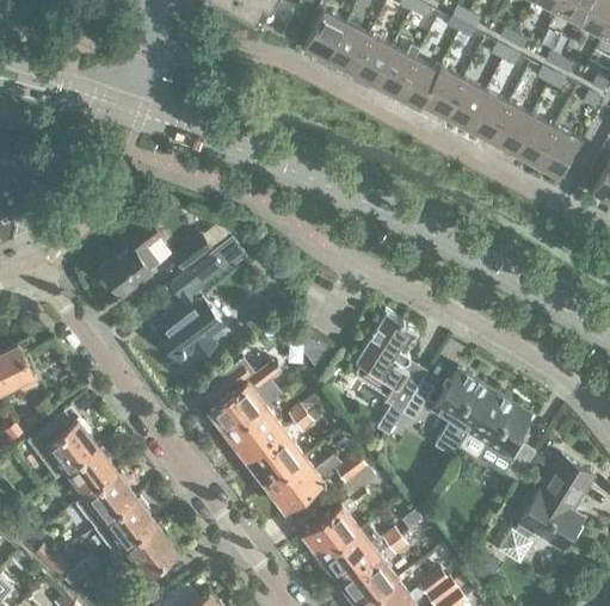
[(215,0),(262,25),(263,24),(275,0),(215,0)]
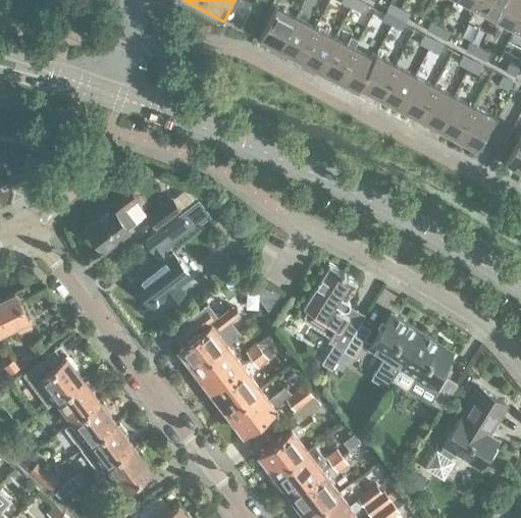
[(343,0),(342,4),(352,9),(356,0),(355,0),(343,0)]
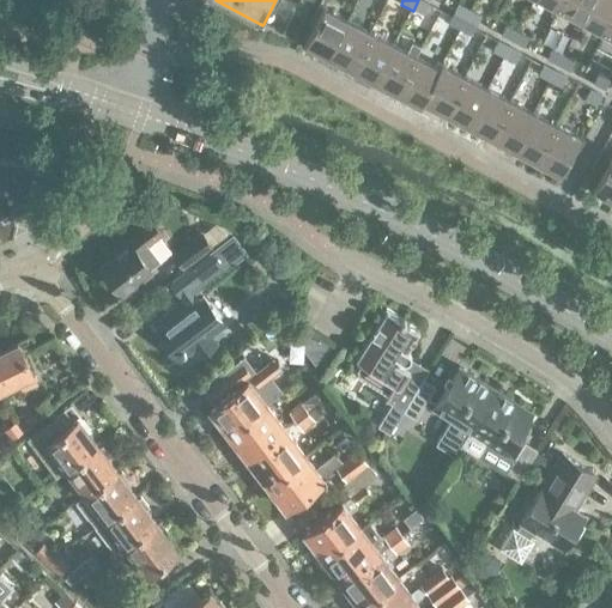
[(425,17),(430,7),(418,0),(413,11),(425,17)]
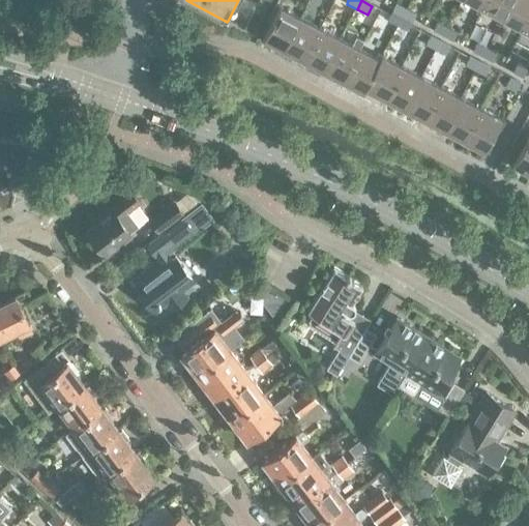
[(464,0),(483,10),(488,0),(464,0)]
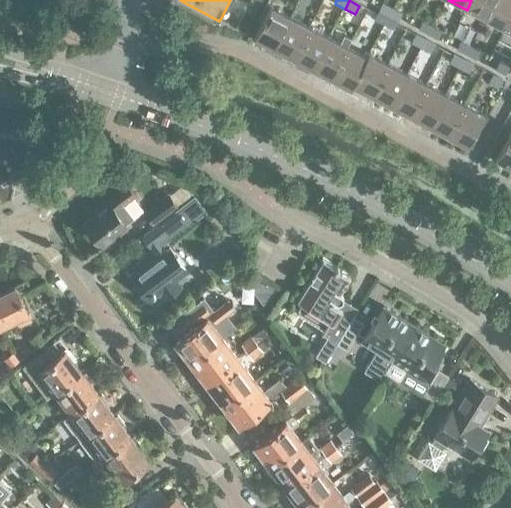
[(471,0),(467,10),(486,20),(496,0),(471,0)]
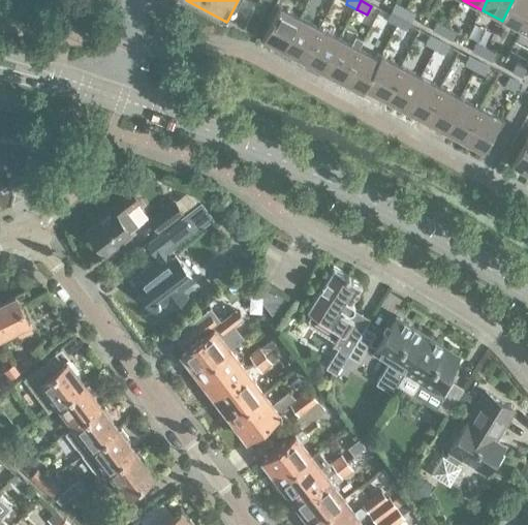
[(527,0),(513,0),(502,21),(522,31),(527,19),(527,0)]
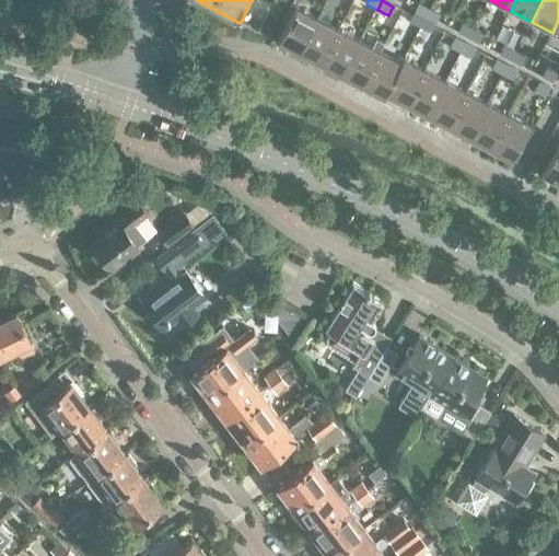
[(419,6),(417,11),(415,14),(426,20),(430,11),(419,6)]
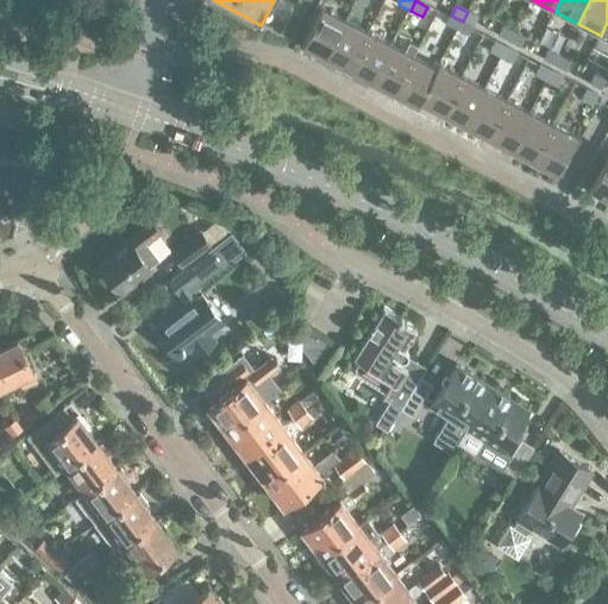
[(294,11),(288,23),(298,29),(305,17),(294,11)]
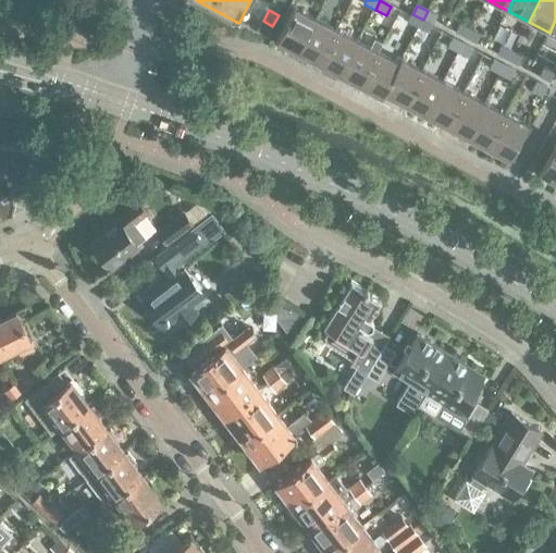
[(276,42),(298,54),(316,21),(294,10),(276,42)]
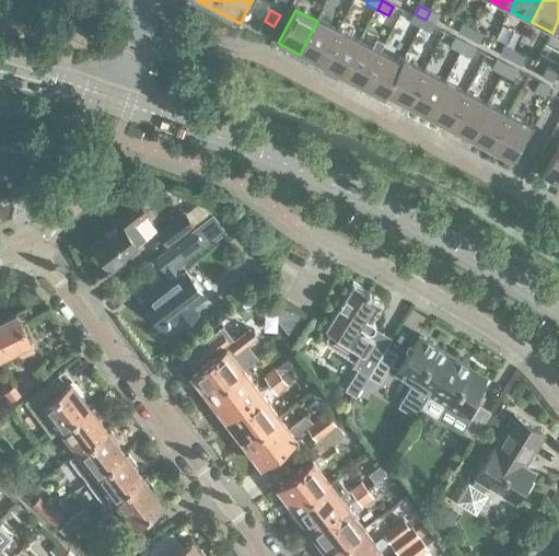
[(441,18),(430,11),(426,20),(437,26),(441,18)]
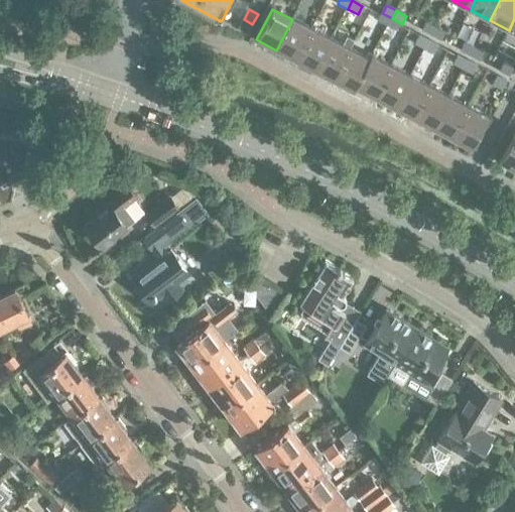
[(378,21),(388,26),(392,18),(382,13),(378,21)]
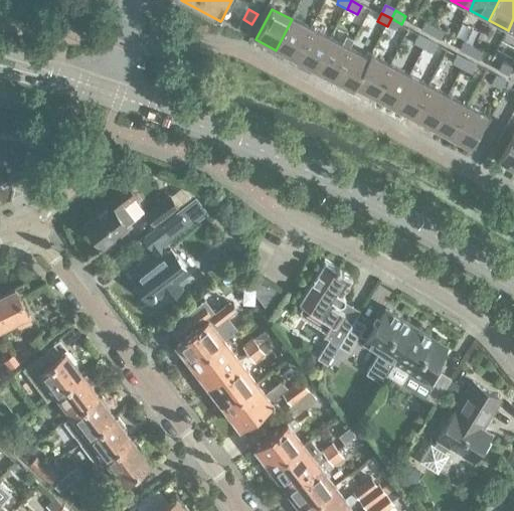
[(396,32),(399,27),(401,24),(391,18),(387,26),(396,32)]
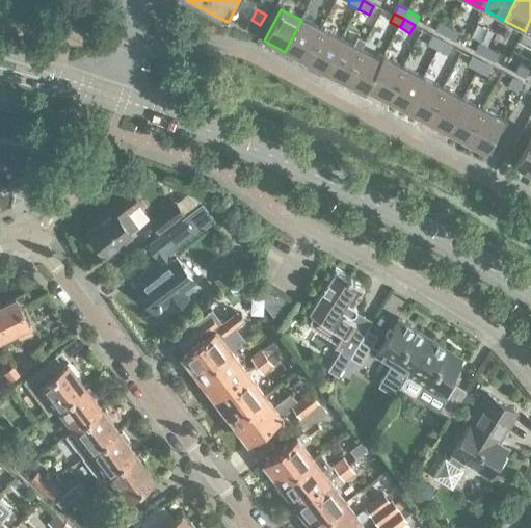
[(251,20),(246,30),(255,35),(260,25),(251,20)]
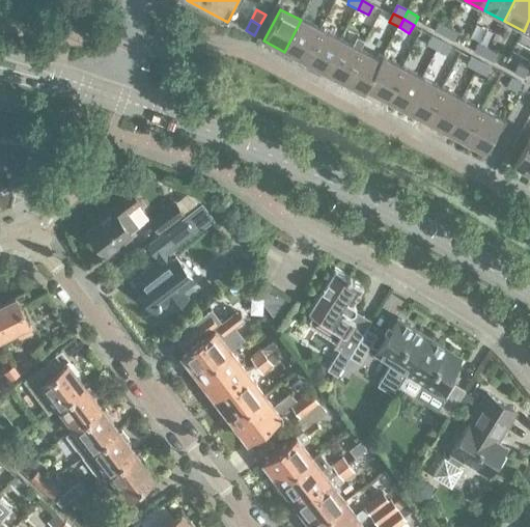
[(284,52),(304,62),(321,30),(301,20),(284,52)]
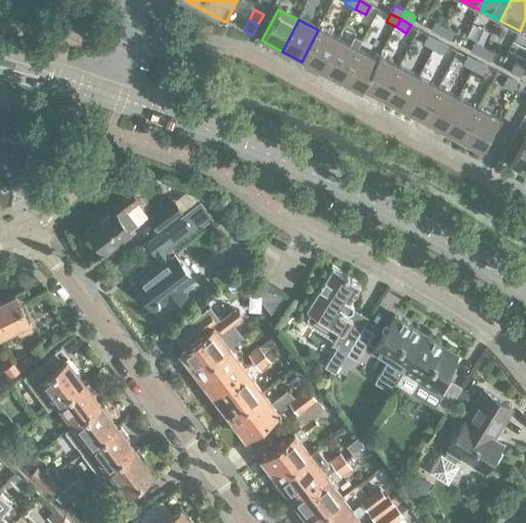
[(430,32),(441,37),(446,29),(435,24),(430,32)]
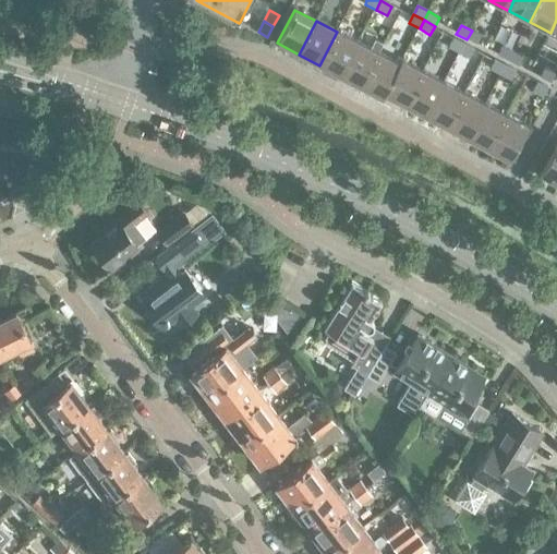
[(467,39),(477,45),(483,36),(472,31),(467,39)]
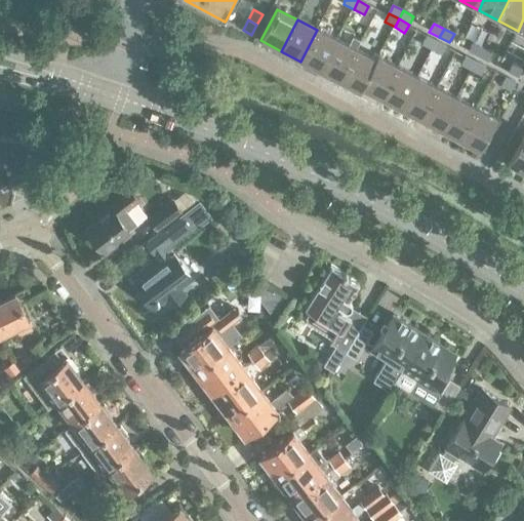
[(300,62),(320,72),(336,40),(317,30),(300,62)]
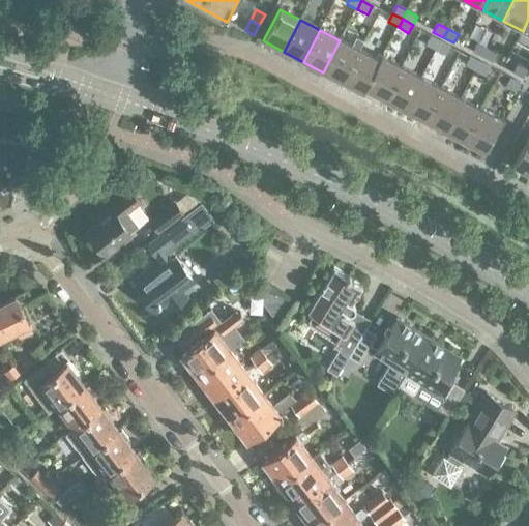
[(427,46),(436,51),(441,42),(431,37),(427,46)]
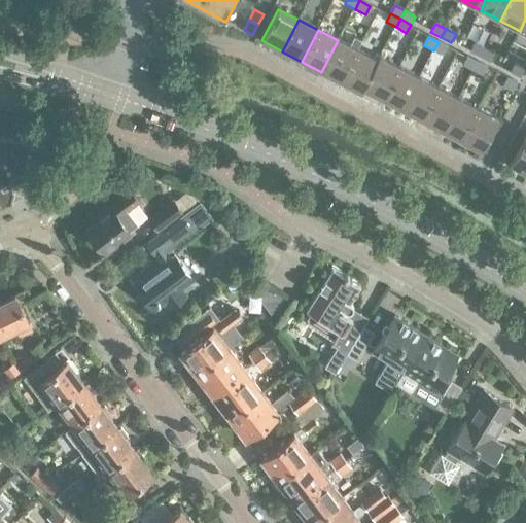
[(354,39),(350,47),(338,40),(321,72),(341,82),(358,50),(357,50),(361,43),(354,39)]
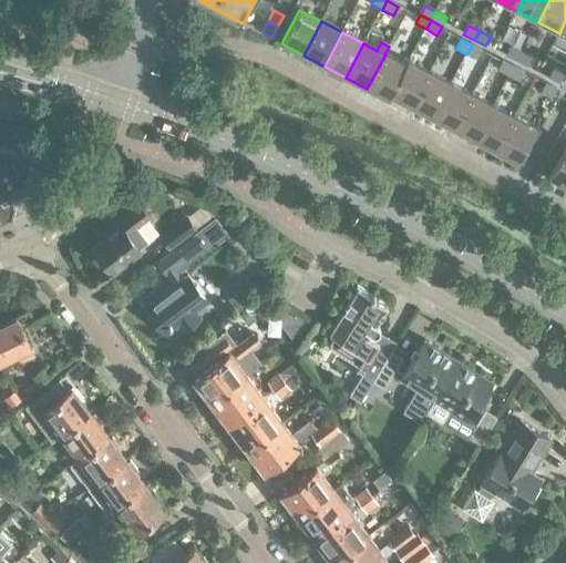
[(477,61),(483,51),(472,45),(466,54),(477,61)]
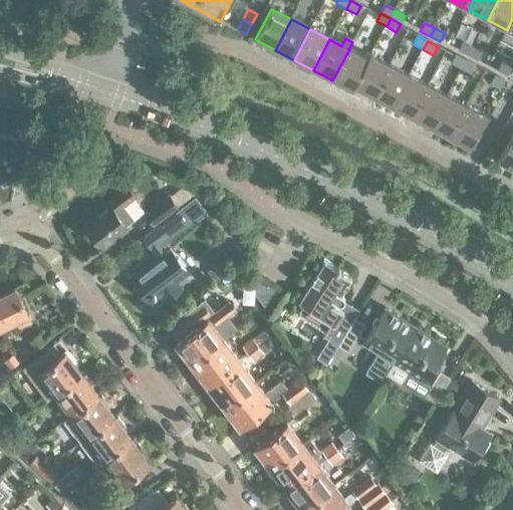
[(459,51),(468,56),(473,48),(463,43),(459,51)]
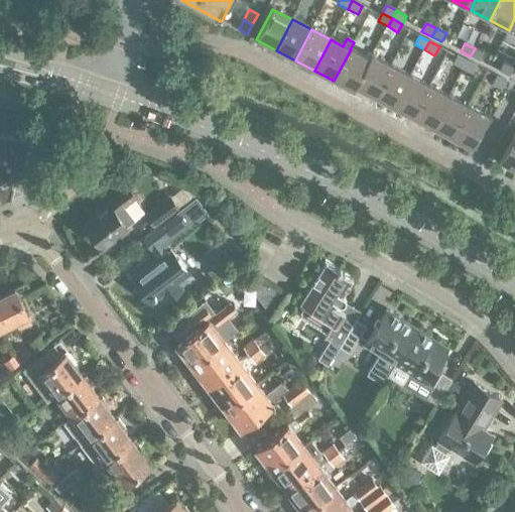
[(480,62),(481,61),(485,53),(475,48),(470,56),(480,62)]
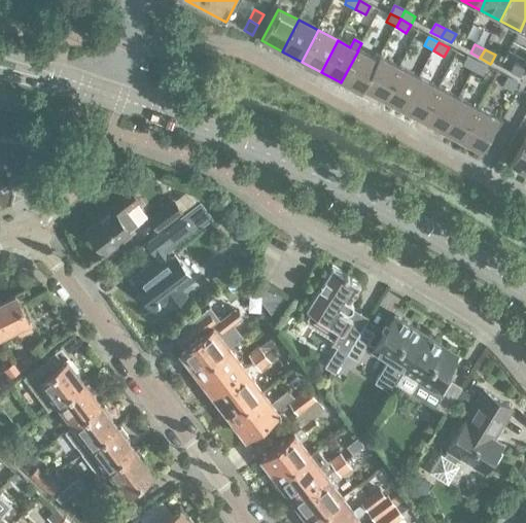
[(341,82),(361,93),(363,90),(362,90),(378,62),(377,61),(358,50),(341,82)]
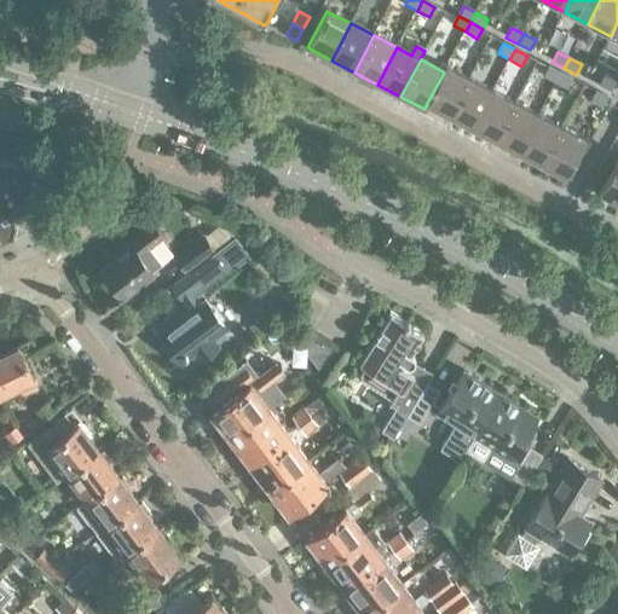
[(469,80),(446,68),(445,68),(443,71),(444,73),(426,105),(427,105),(450,117),(469,80)]
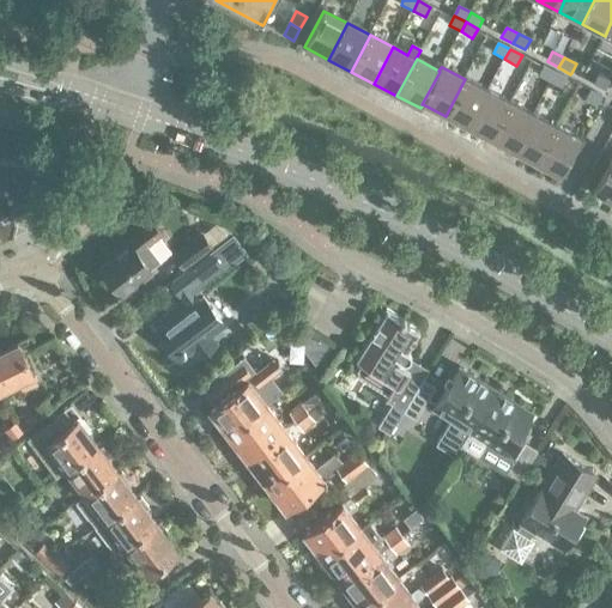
[(539,77),(550,83),(556,73),(544,67),(539,77)]
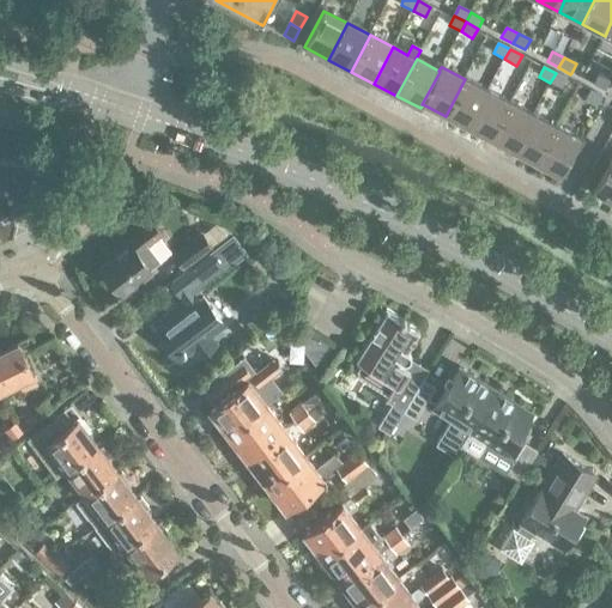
[(562,90),(567,80),(568,79),(556,73),(550,83),(562,90)]
